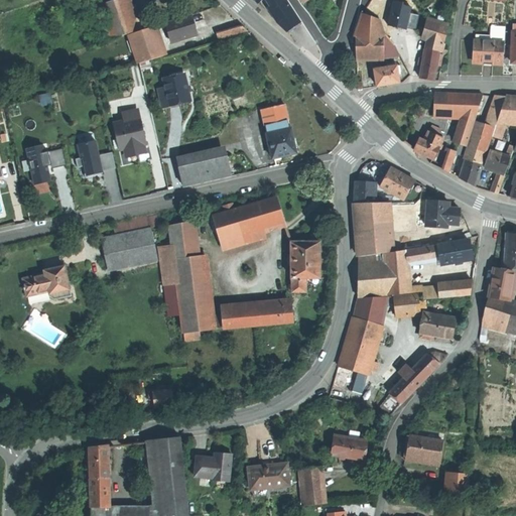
[(121,38),(123,37),(122,36),(140,30),(136,20),(129,0),(114,0),(99,5),(110,41),(121,38)]
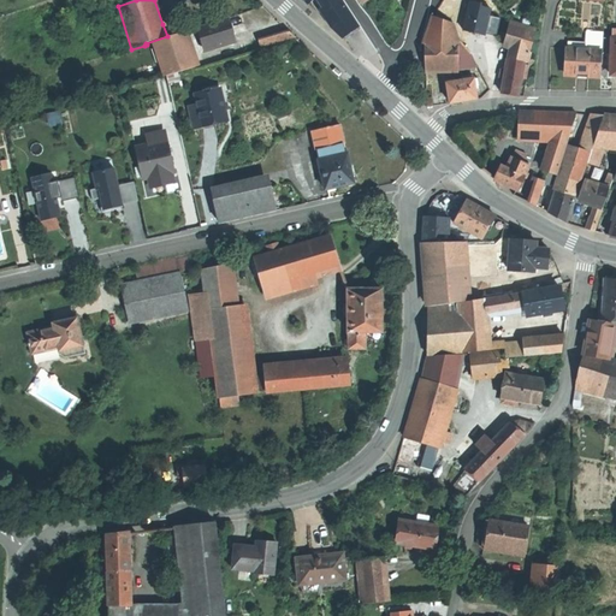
[(344,37),(359,28),(341,0),(319,0),(336,24),(333,27),(344,37)]
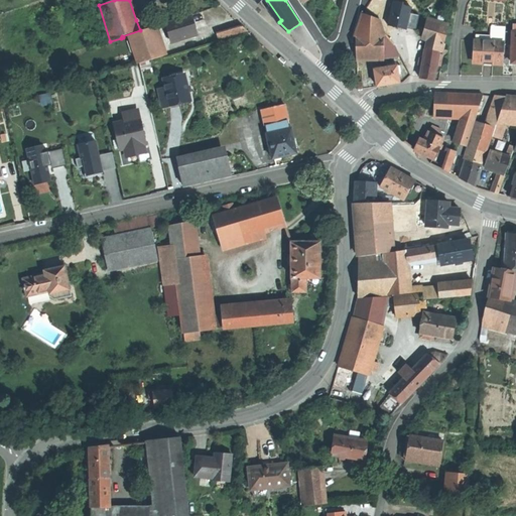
[(357,33),(385,33),(383,27),(380,20),(368,15),(362,13),(357,33)]
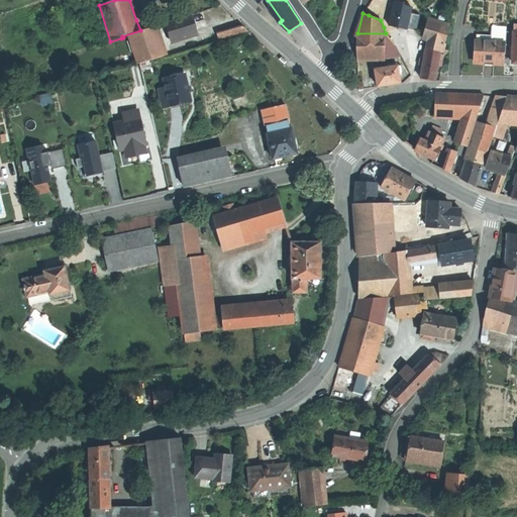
[(195,25),(192,15),(168,23),(174,42),(198,35),(195,25)]
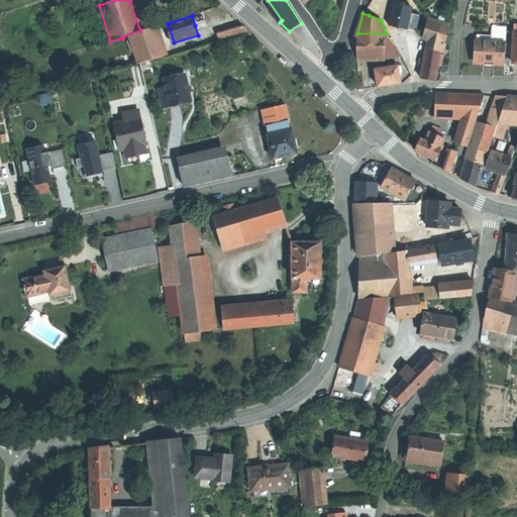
[(140,31),(152,28),(148,16),(136,20),(140,30),(140,31)]
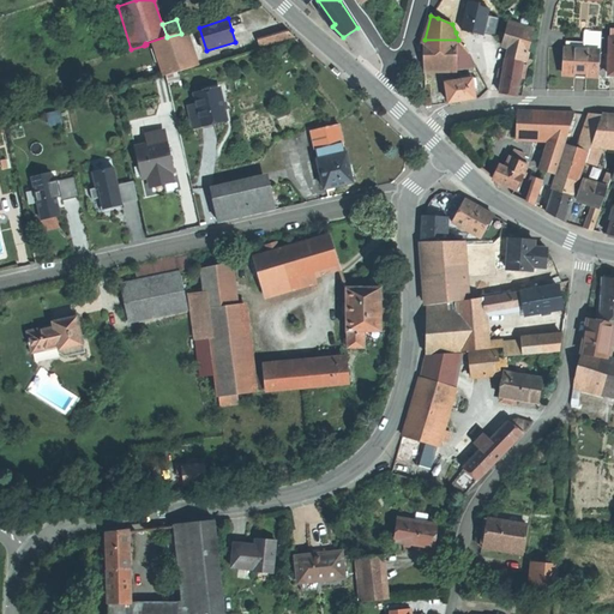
[(534,31),(509,24),(501,44),(513,48),(528,53),(534,31)]
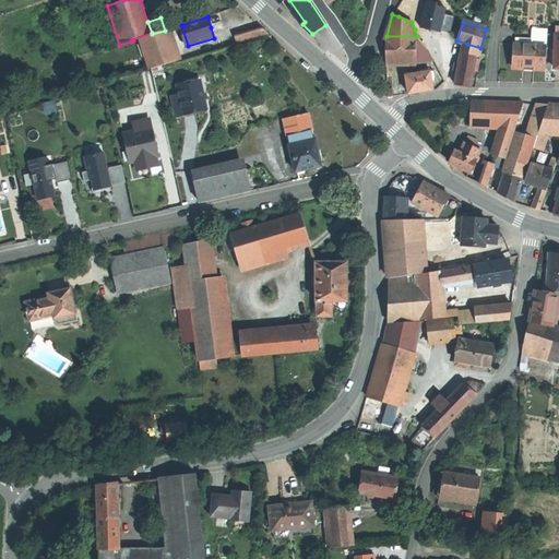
[(188,46),(181,25),(176,26),(182,48),(188,46)]
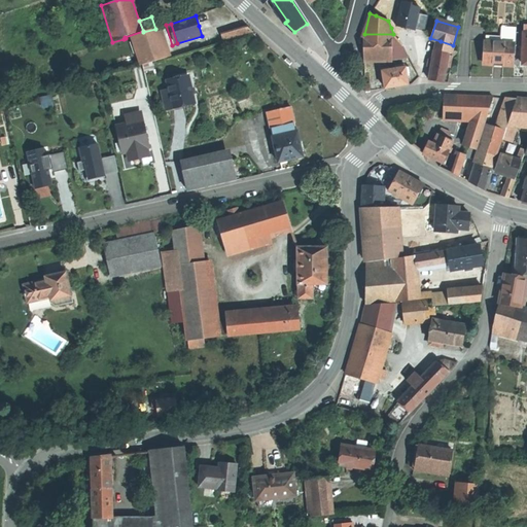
[(391,28),(393,34),(403,45),(411,39),(396,24),(391,28)]
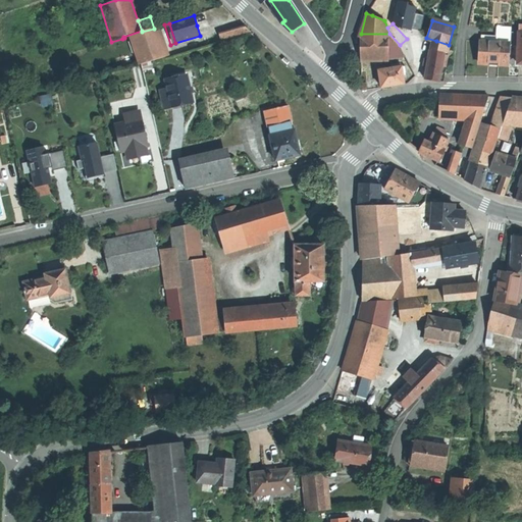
[(511,43),(512,27),(498,25),(497,42),(511,43)]
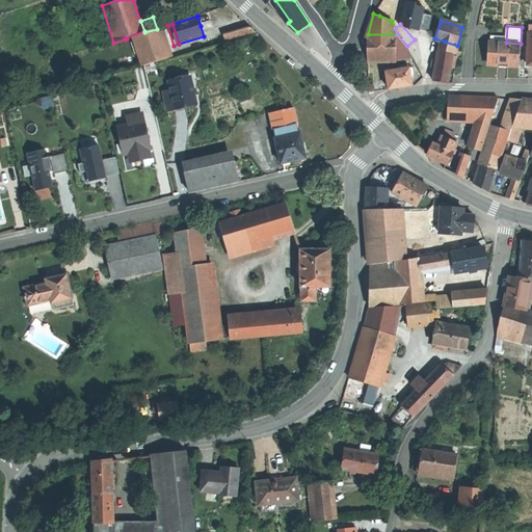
[(163,59),(169,58),(160,28),(157,29),(144,32),(135,35),(144,65),(148,64),(153,63),(163,59)]
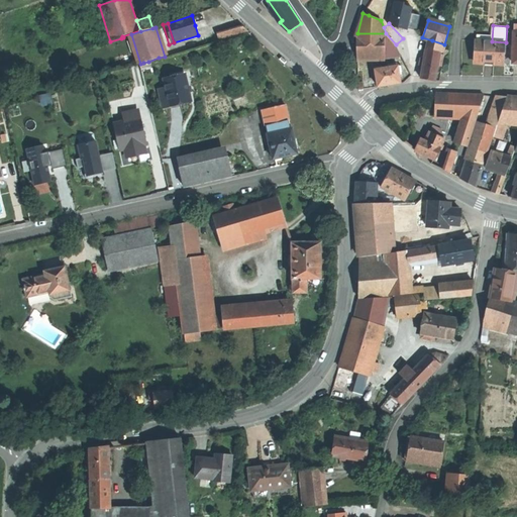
[(220,40),(249,31),(243,27),(219,34),(220,40)]
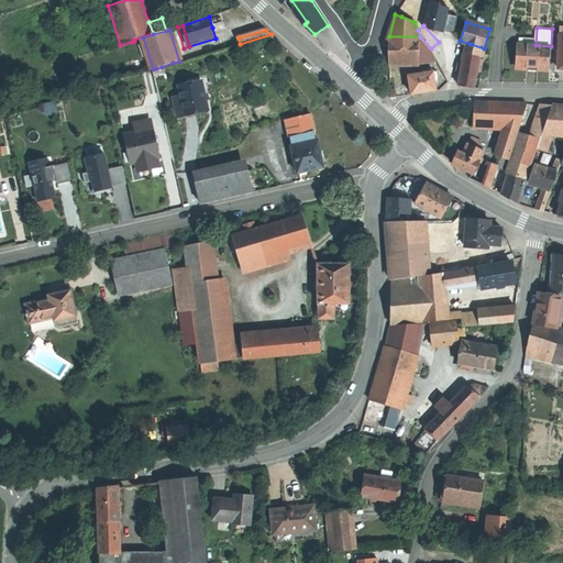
[(420,36),(389,36),(389,66),(407,66),(420,64),(420,63),(420,36)]
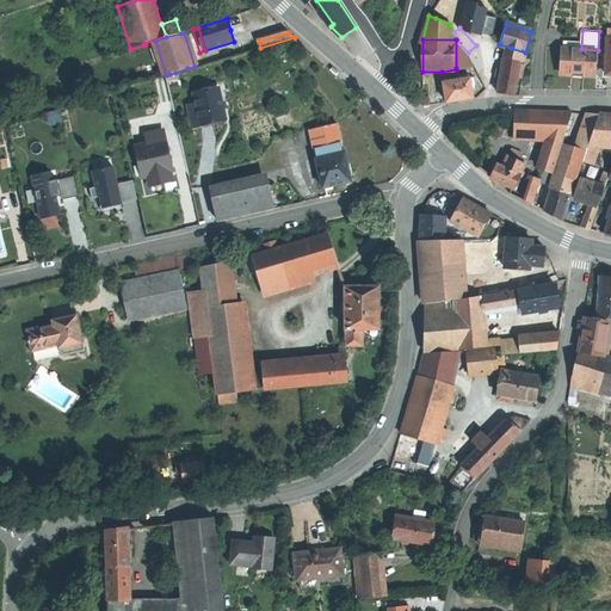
[(468,53),(456,39),(456,68),(462,68),(462,69),(475,66),(468,53)]
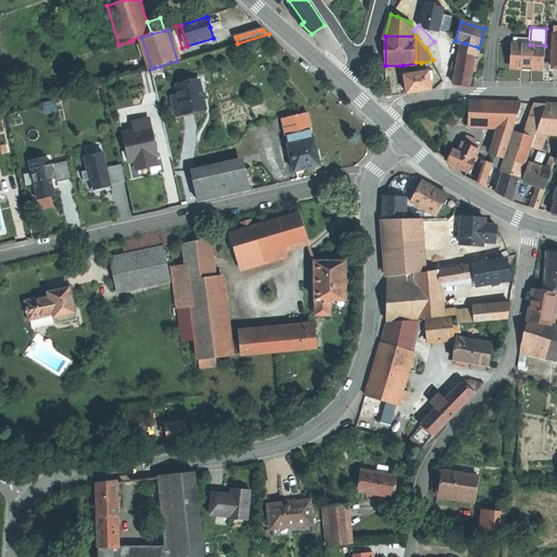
[(477,57),(479,48),(466,44),(463,54),(474,56),(477,57)]
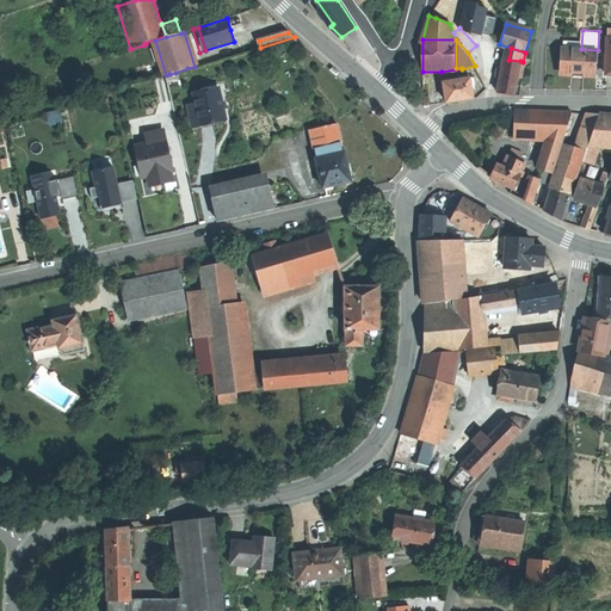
[(596,74),(598,50),(581,49),(562,48),(560,72),(578,73),(596,74)]
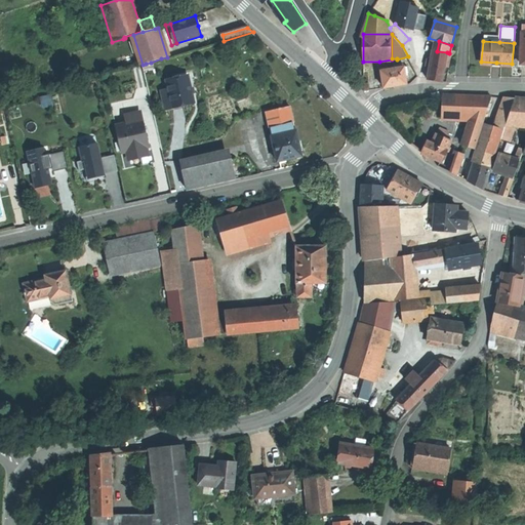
[(447,54),(447,52),(437,51),(433,50),(432,61),(431,62),(445,65),(447,54)]
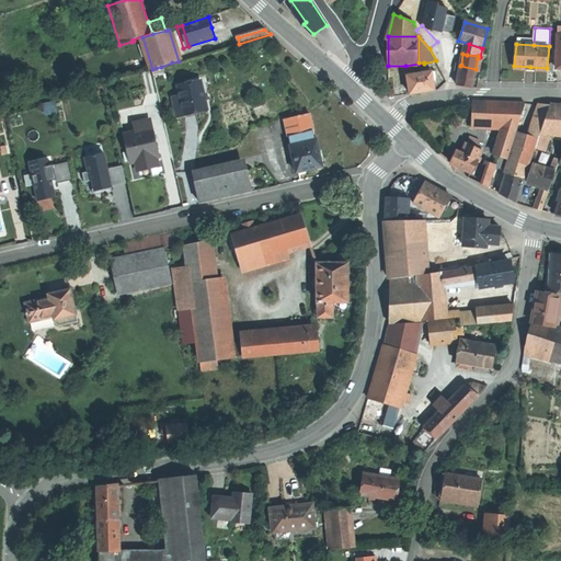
[(472,88),(476,71),(476,69),(460,66),(459,71),(457,84),(464,86),(472,88)]
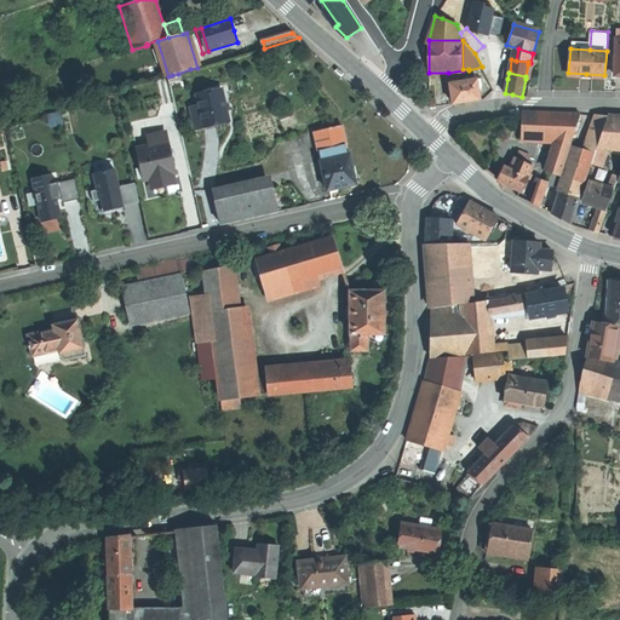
[(172,75),(168,76),(170,79),(171,84),(181,81),(178,74),(172,75)]
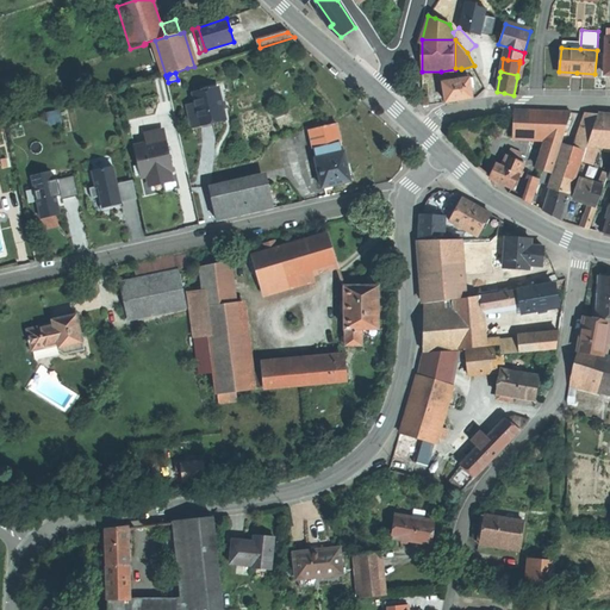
[(466,99),(473,98),(471,79),(467,79),(464,80),(460,80),(453,81),(444,82),(443,82),(447,103),(460,100),(466,99)]
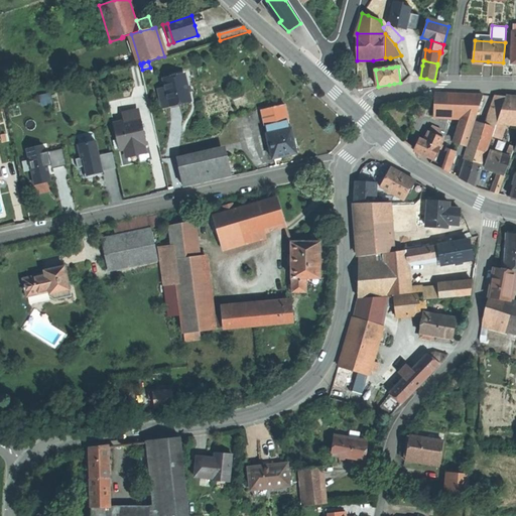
[(166,88),(170,105),(180,102),(191,100),(185,74),(164,79),(166,88)]
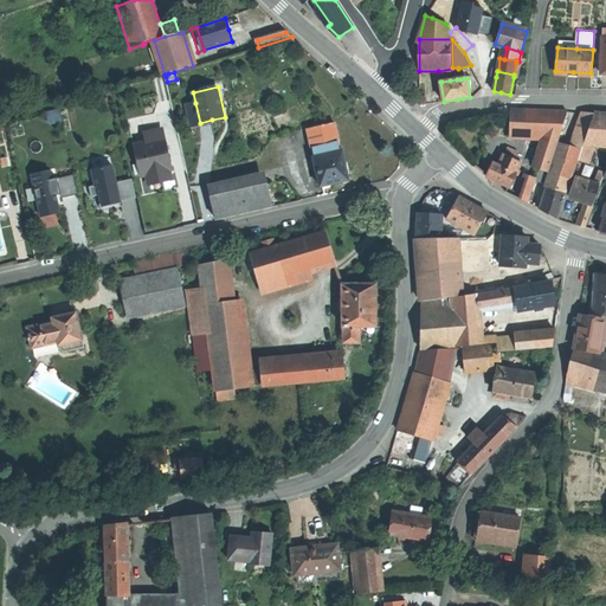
[(191,124),(200,123),(195,103),(187,104),(191,124)]
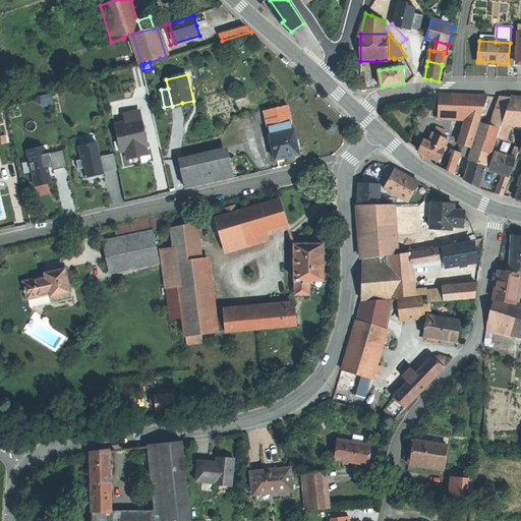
[(446,117),(450,117),(458,117),(459,95),(439,94),(438,116),(446,117)]
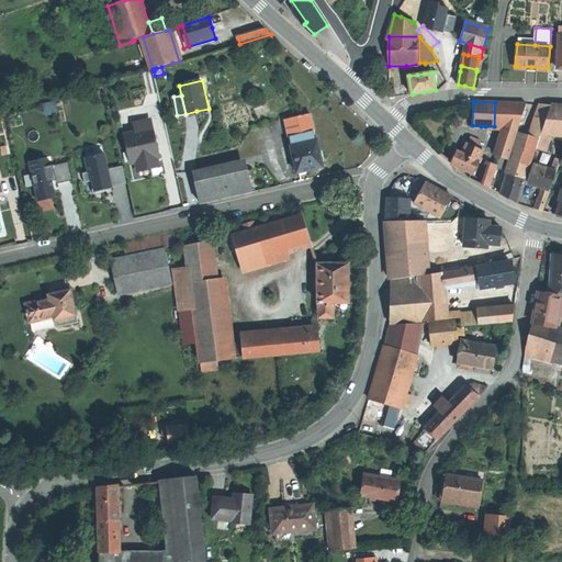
[(494,126),(505,127),(518,128),(519,128),(527,103),(495,102),(494,126)]
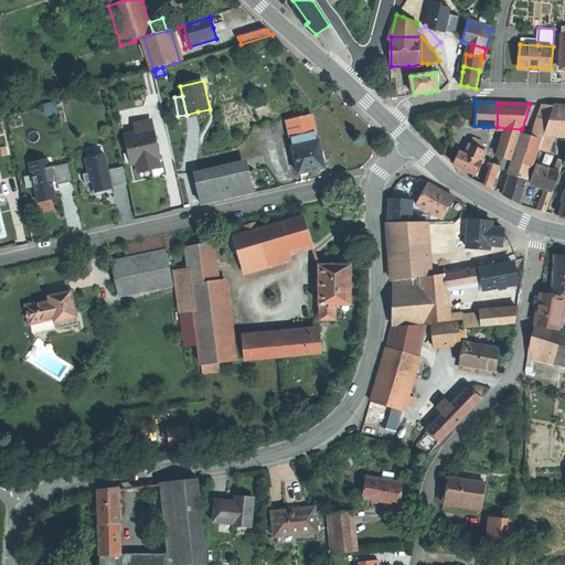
[(544,134),(554,107),(543,106),(532,137),(541,140),(542,140),(544,134)]
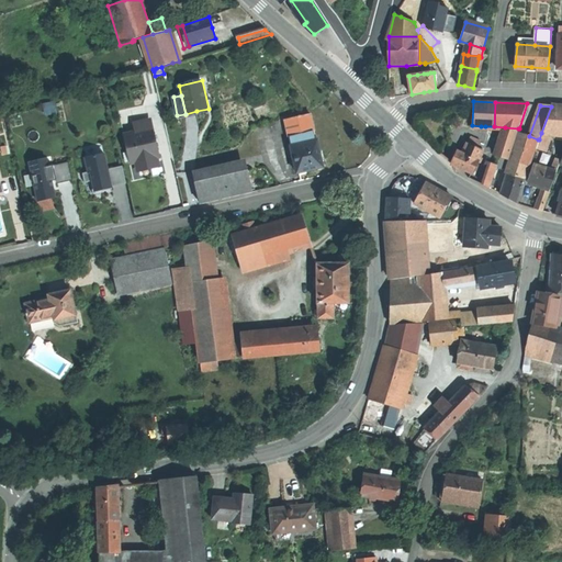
[(561,107),(551,107),(541,133),(551,134),(561,134),(561,107)]
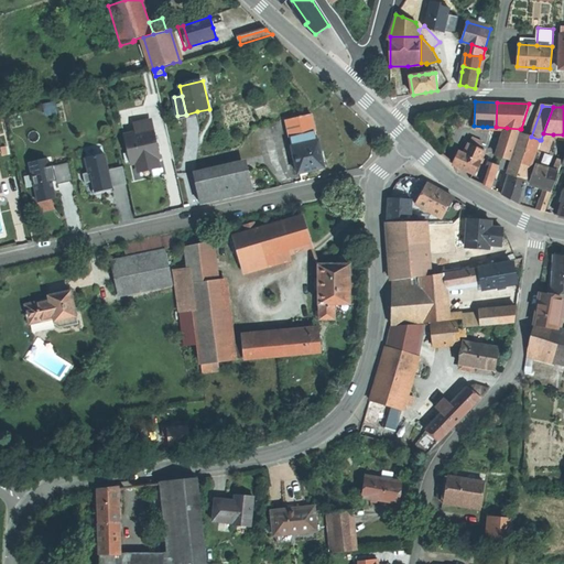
[(304,117),(301,118),(286,120),(292,147),(317,141),(312,115),(304,117)]
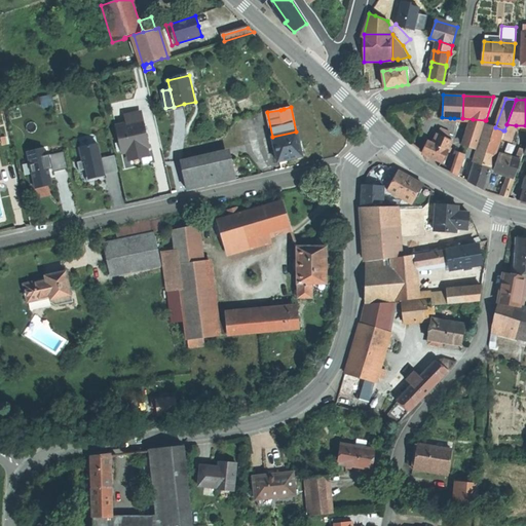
[(126,115),(128,124),(144,120),(142,111),(126,115)]
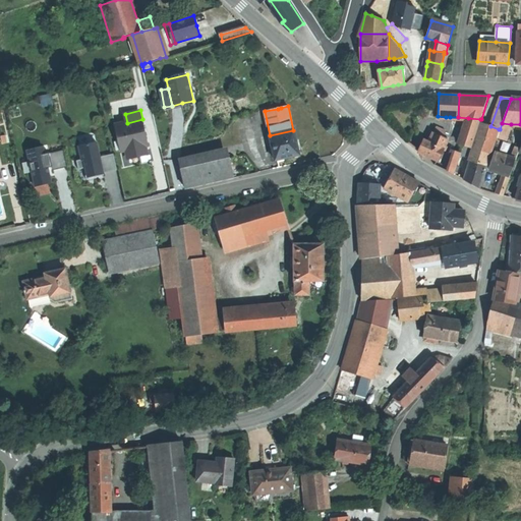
[(471,149),(480,119),(468,118),(460,145),(463,146),(471,149)]
